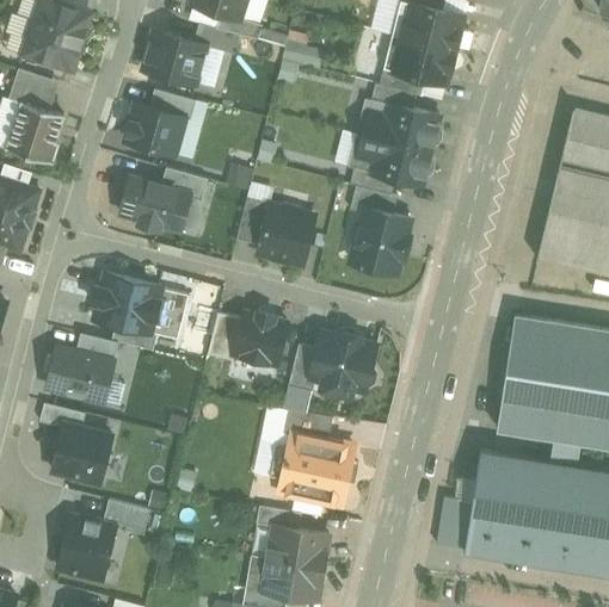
[(57,2),(49,0),(40,0),(40,2),(34,22),(31,23),(26,35),(29,38),(23,54),(73,70),(91,13),(57,2)]
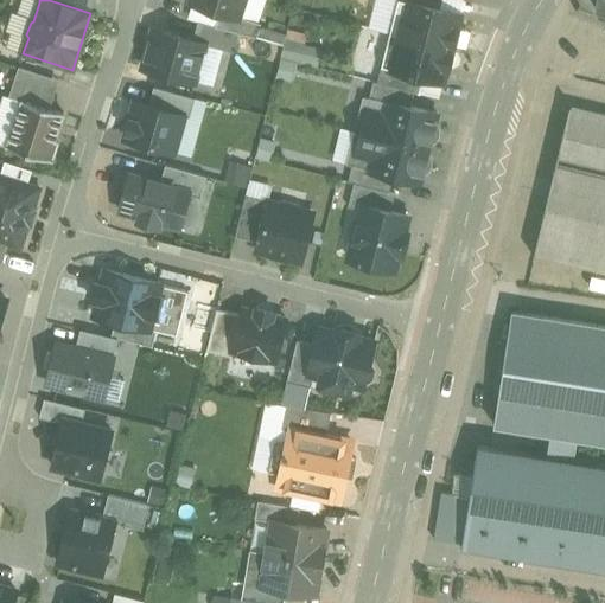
[(241,0),(190,0),(190,4),(218,13),(236,19),(236,17),(241,0)]
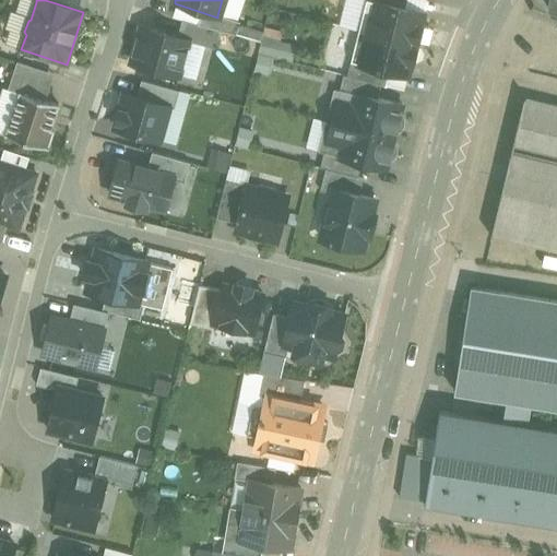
[(343,0),(338,23),(356,28),(364,0),(343,0)]
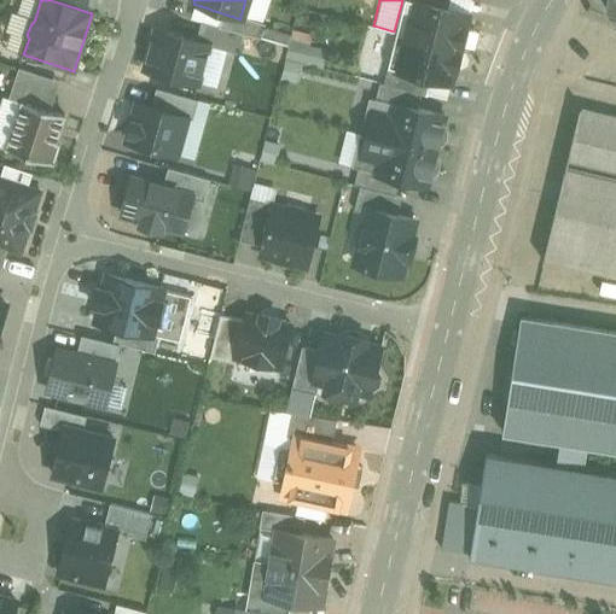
[(447,11),(405,0),(396,35),(459,51),(460,47),(463,48),(468,31),(465,30),(469,16),(447,11)]
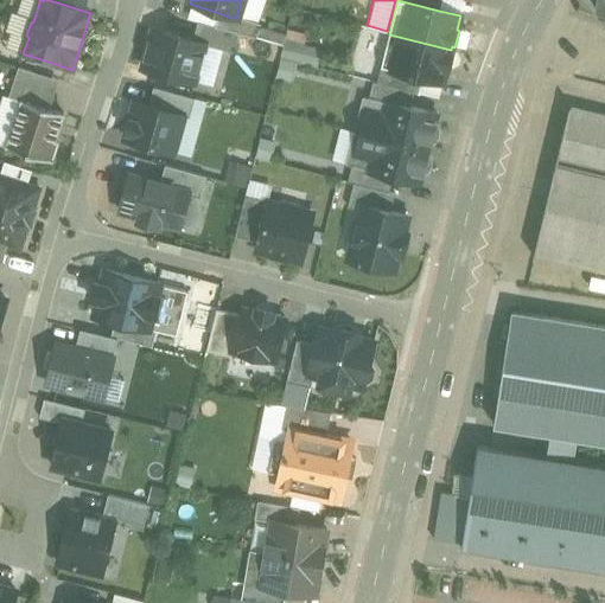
[(397,0),(439,11),(441,0),(397,0)]
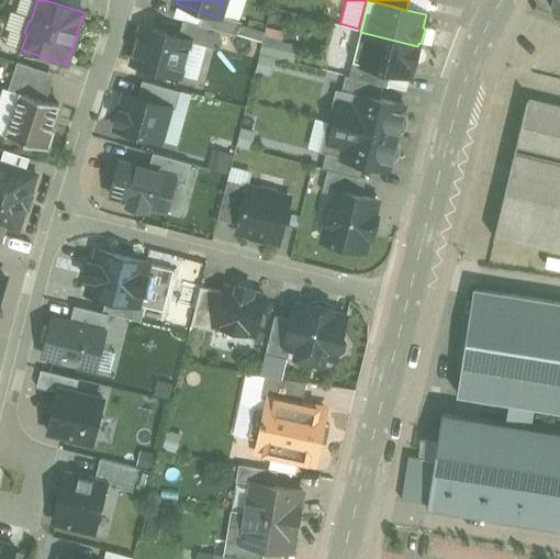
[(559,0),(552,0),(550,10),(559,13),(559,0)]
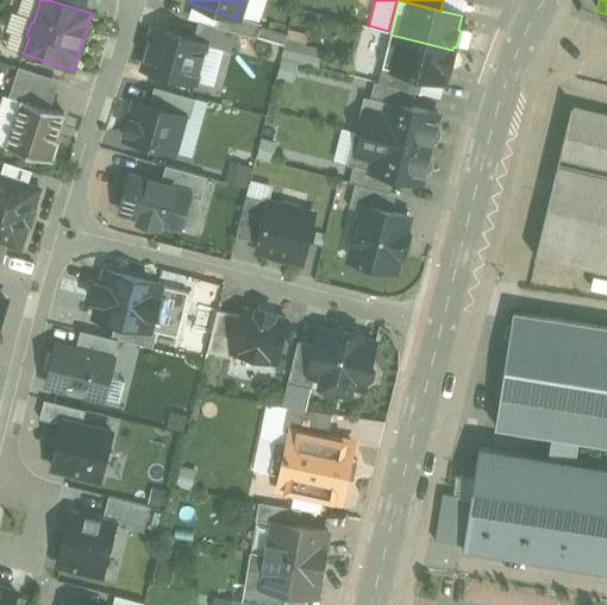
[(237,19),(219,13),(214,27),(238,35),(256,39),(261,25),(237,17),(237,19)]
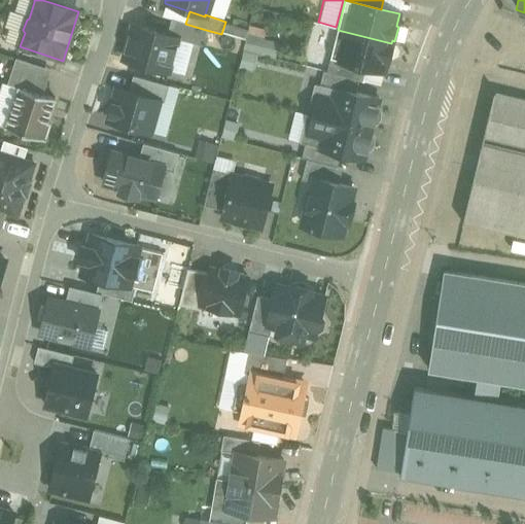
[(171,20),(166,36),(177,39),(202,45),(206,30),(185,24),(171,20)]
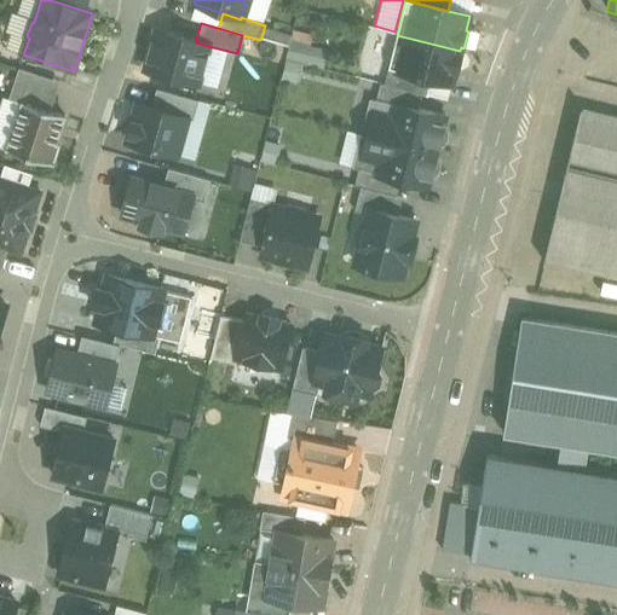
[(155,32),(144,70),(197,85),(208,46),(195,42),(155,32)]
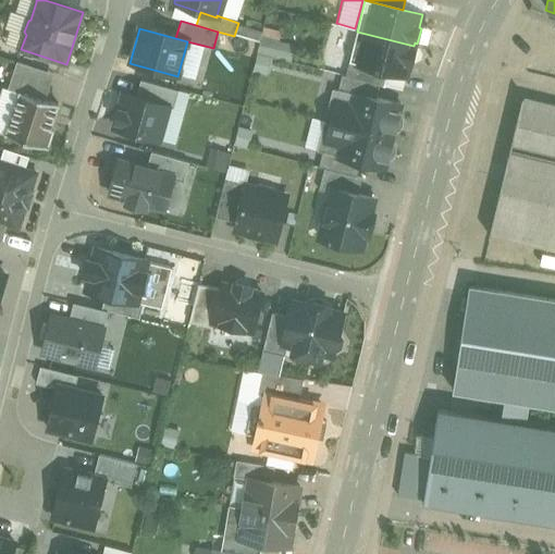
[(414,46),(357,32),(349,63),(386,73),(406,77),(409,64),(411,65),(415,50),(414,49),(414,46)]
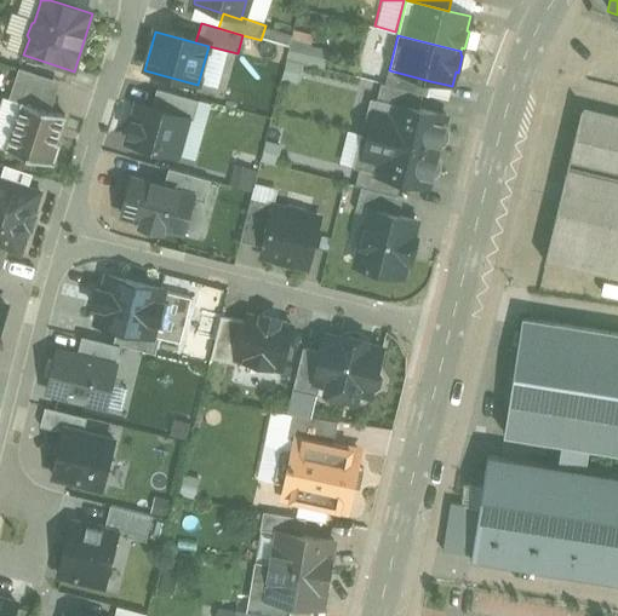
[(322,67),(326,49),(293,42),(290,62),(322,67)]
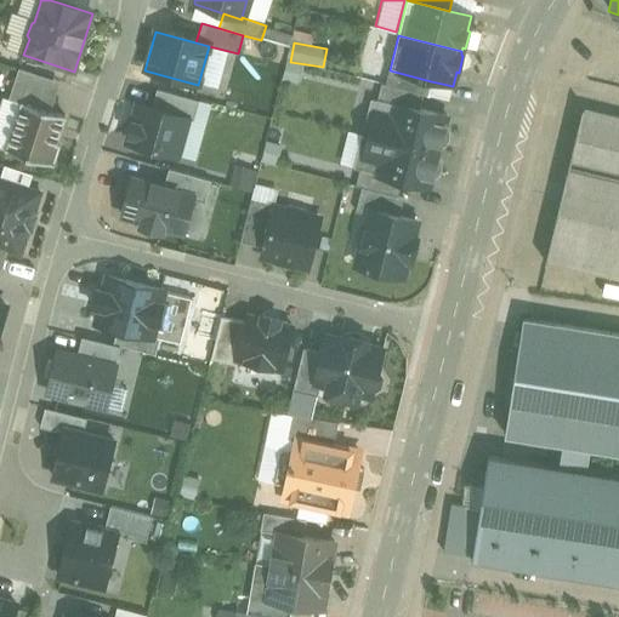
[(33,74),(20,69),(9,101),(22,104),(22,103),(23,103),(33,74)]
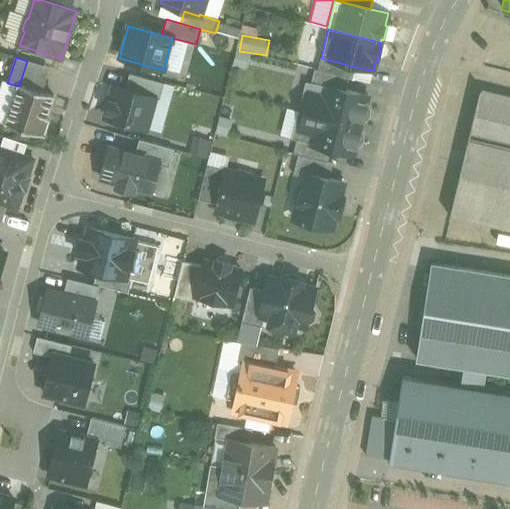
[(355,67),(321,58),(317,71),(349,79),(352,80),(355,67)]
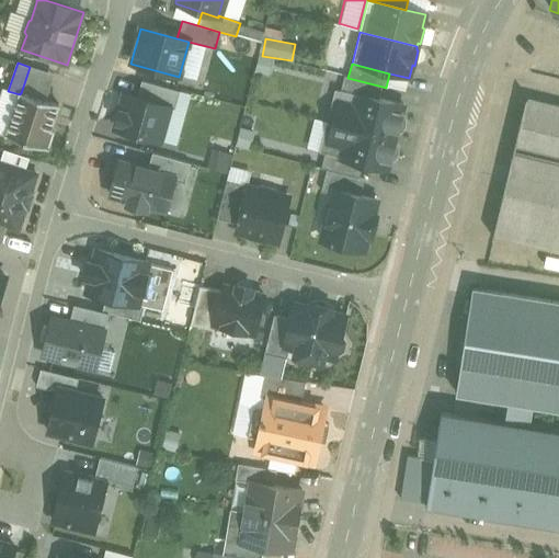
[(348,78),(344,77),(341,92),(342,92),(342,91),(379,100),(383,87),(348,78)]
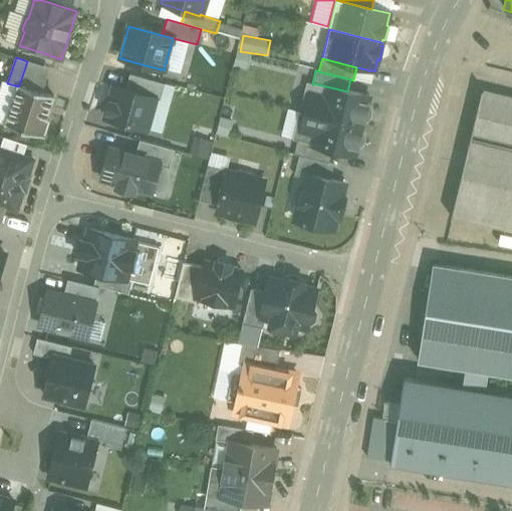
[(129,74),(124,89),(155,98),(155,99),(159,101),(164,84),(129,74)]
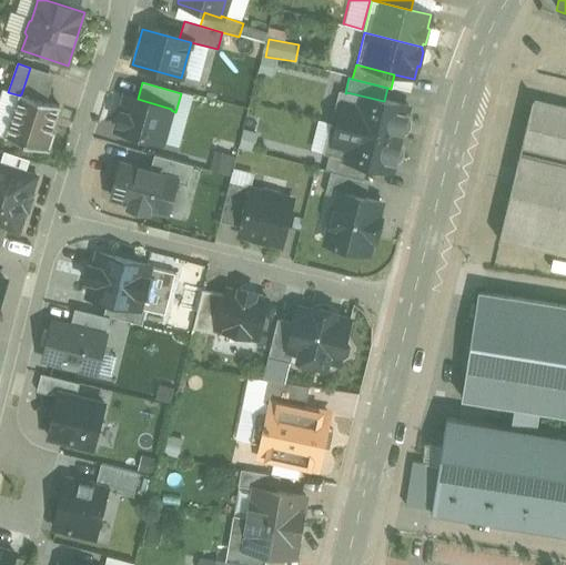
[(384,101),(346,92),(346,93),(339,124),(401,140),(408,108),(384,101)]
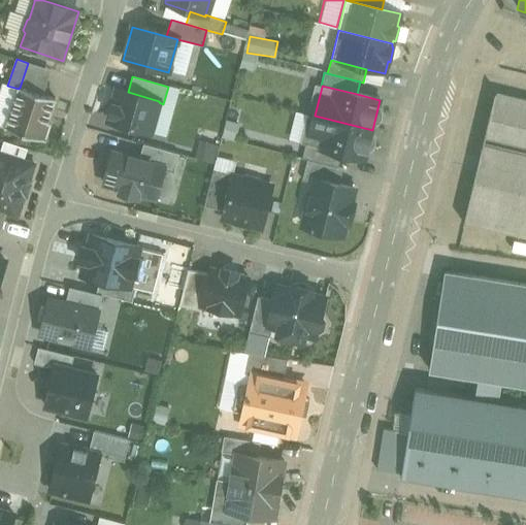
[(20,88),(19,88),(19,89),(6,129),(45,141),(51,124),(47,123),(56,99),(20,88)]
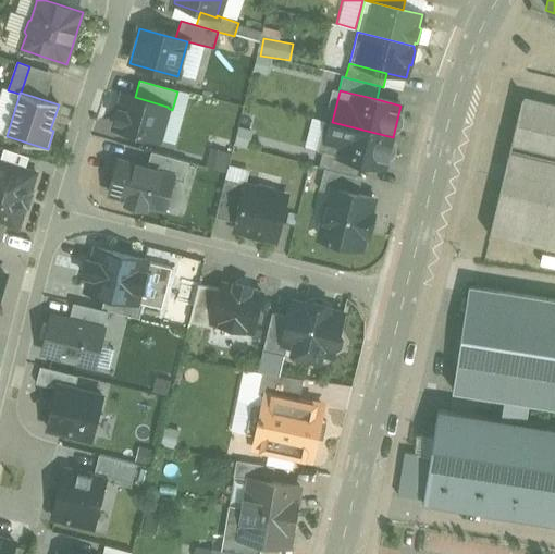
[(122,94),(113,128),(158,140),(168,108),(168,107),(135,97),(122,94)]
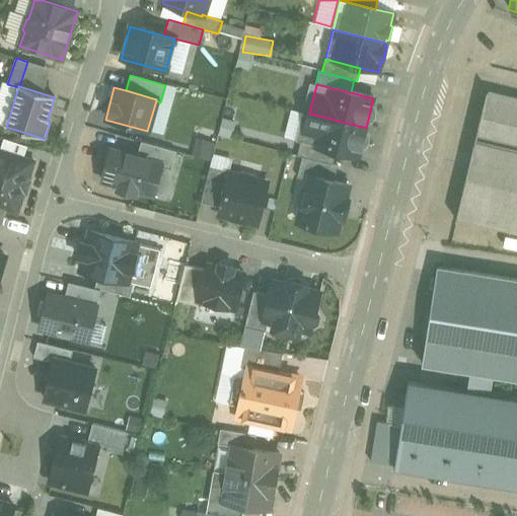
[(516,99),(488,92),(487,91),(455,220),(456,221),(456,220),(516,234),(516,99)]
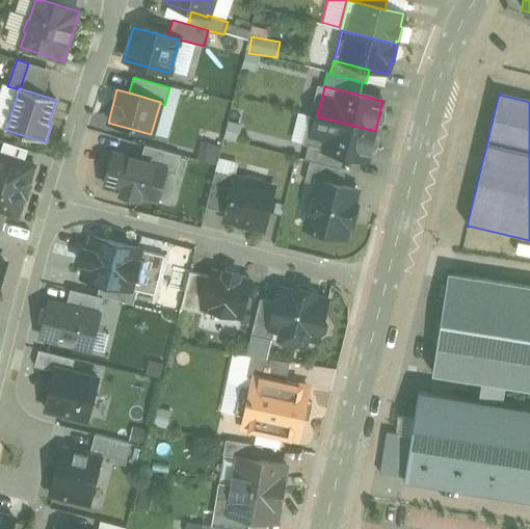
[(375,131),(317,116),(309,147),(344,156),(368,162),(375,131)]
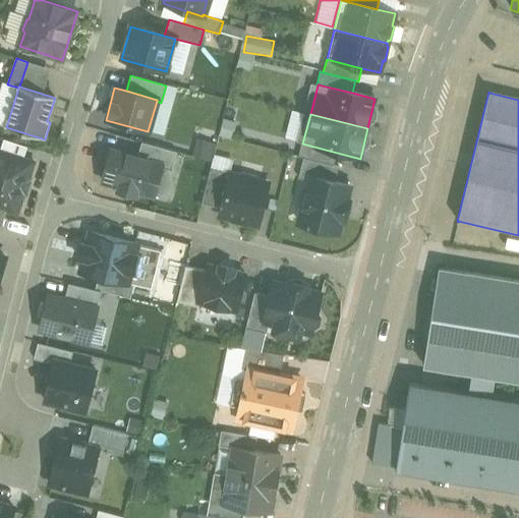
[(140,142),(136,159),(161,165),(161,167),(171,170),(176,152),(140,142)]
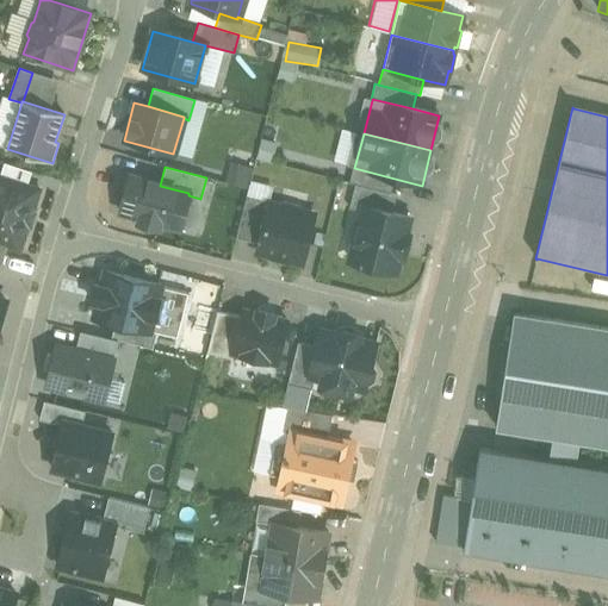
[(395,179),(354,168),(354,167),(349,183),(355,185),(391,194),(395,179)]
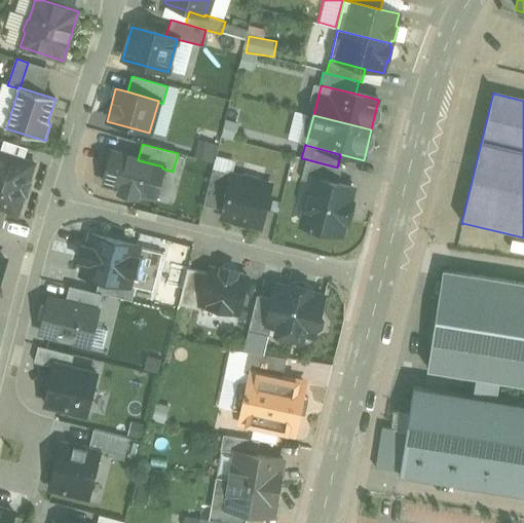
[(34,163),(0,152),(0,210),(7,213),(17,216),(24,198),(22,197),(27,181),(29,181),(34,163)]
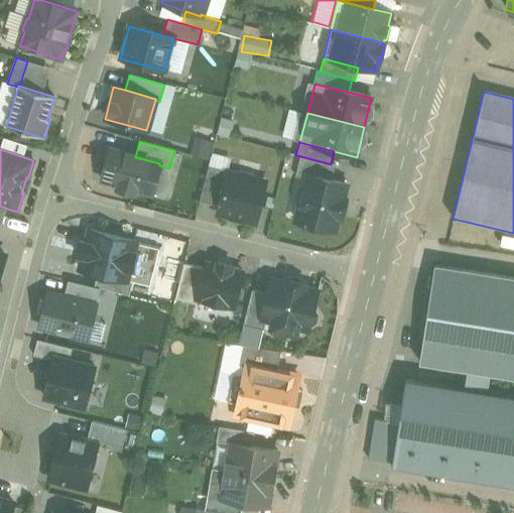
[(135,157),(108,149),(100,179),(117,184),(116,188),(133,193),(134,188),(151,194),(159,165),(159,163),(135,157)]
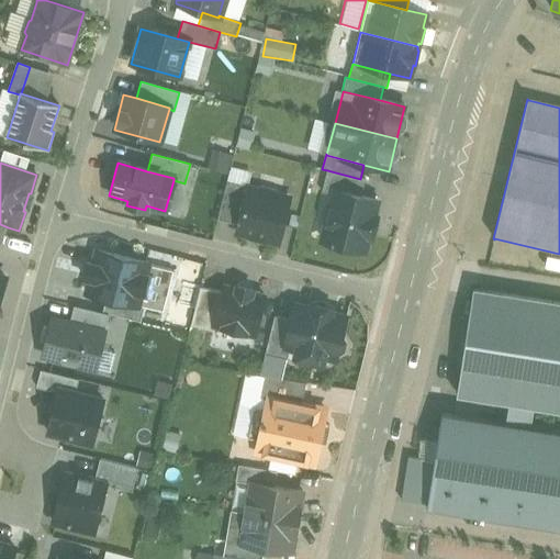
[(360,179),(327,170),(322,193),(334,197),(336,190),(361,197),(366,180),(360,179)]
